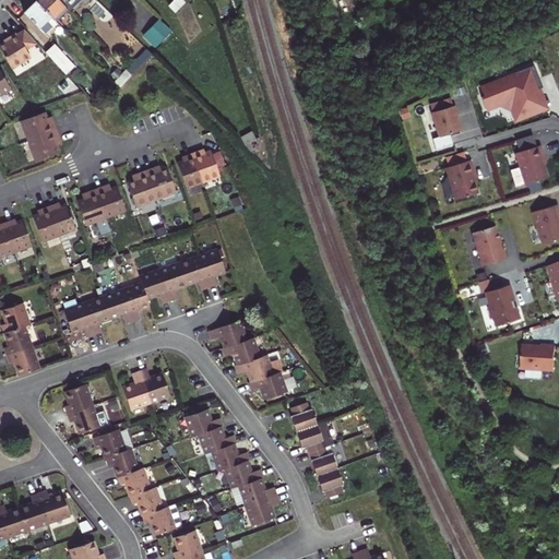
[(61,3),(57,0),(36,0),(35,1),(52,19),(64,7),(61,3)]
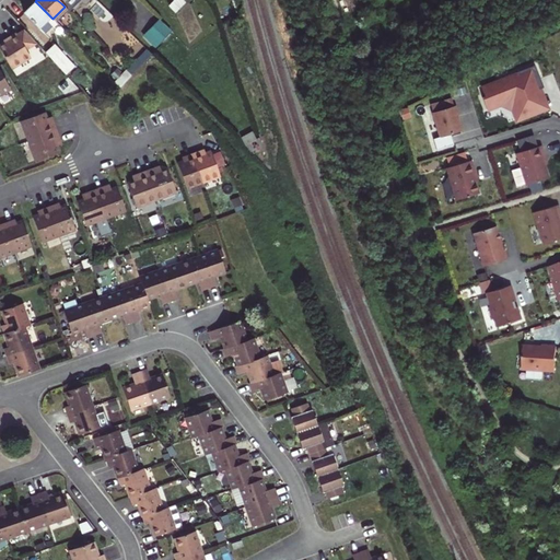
[(65,7),(67,9),(76,0),(63,0),(61,3),(65,7)]
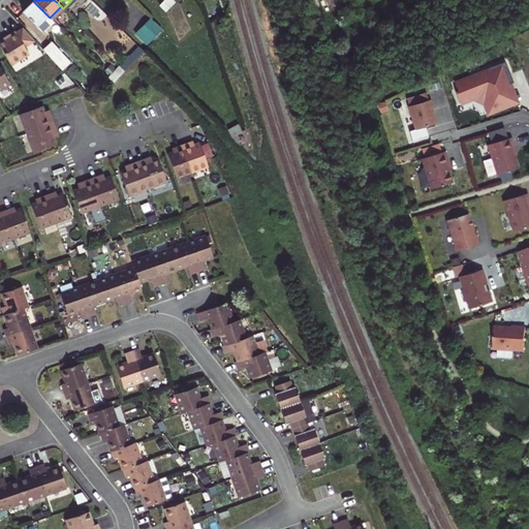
[(141,9),(131,0),(129,0),(122,8),(132,19),(141,9)]
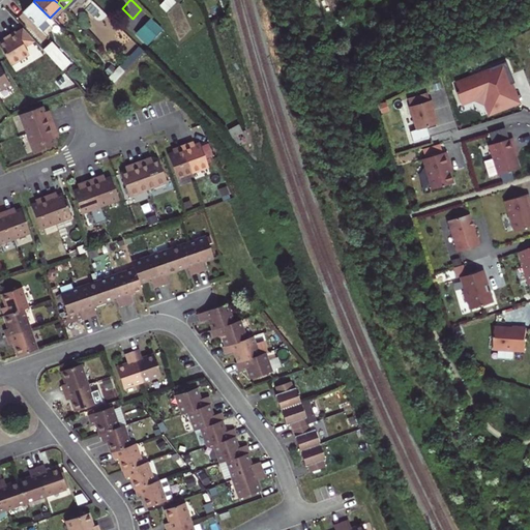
[(53,21),(50,18),(33,1),(23,11),(36,26),(43,19),(51,27),(55,23),(53,21)]
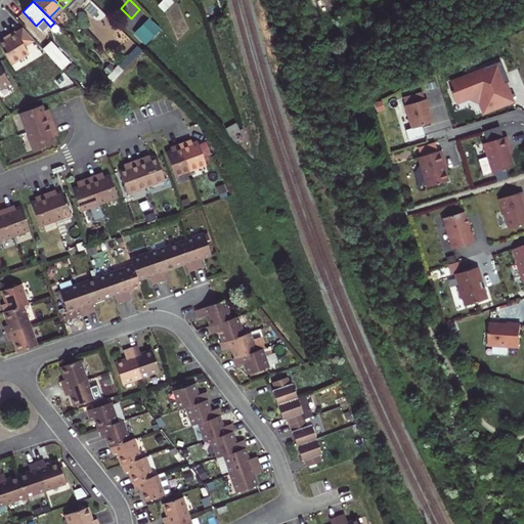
[(52,20),(63,9),(62,8),(60,6),(49,17),(52,20)]
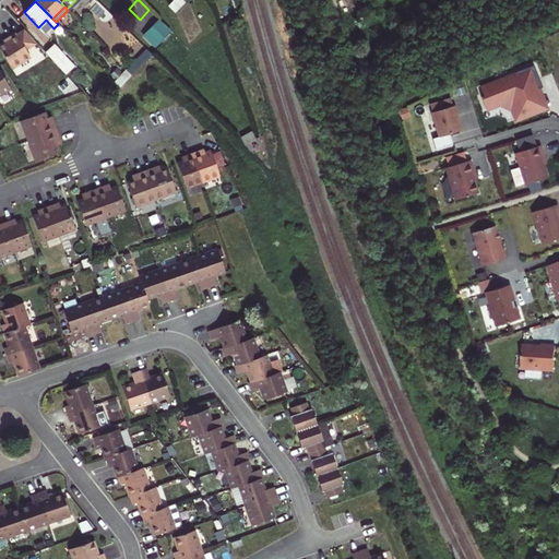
[(159,20),(143,36),(155,48),(171,33),(159,20)]
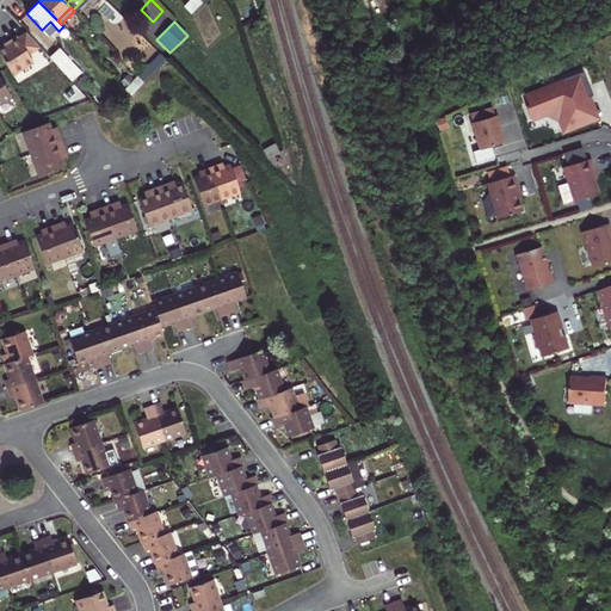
[(39,45),(26,32),(19,37),(18,36),(10,41),(11,42),(0,48),(0,53),(12,74),(32,61),(28,53),(39,45)]
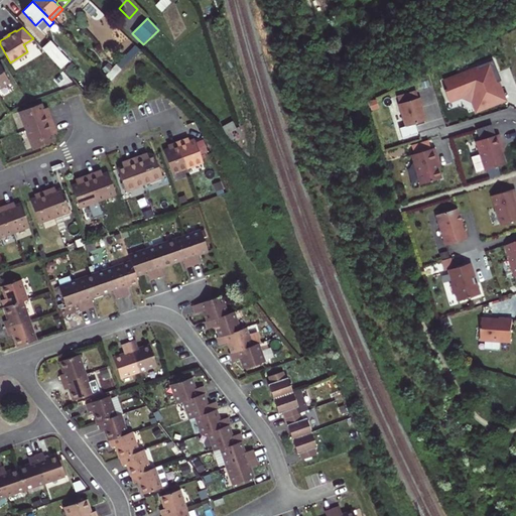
[(49,41),(41,48),(59,68),(68,60),(49,41)]
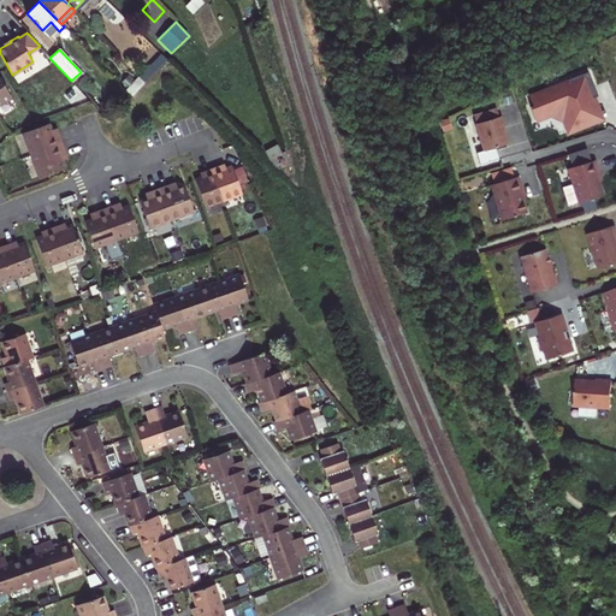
[(594,87),(588,72),(568,80),(569,83),(529,98),(533,106),(531,107),(535,120),(555,113),(563,117),(569,131),(602,119),(590,89),(594,87)]
